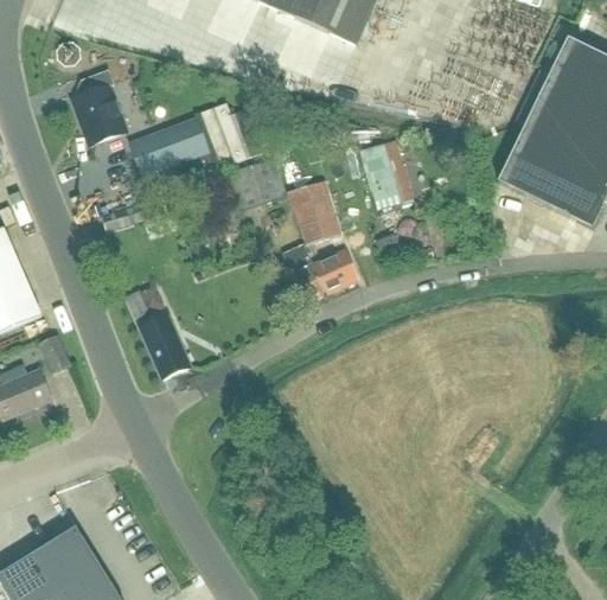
[(257,0),(353,44),(372,0),(257,0)]
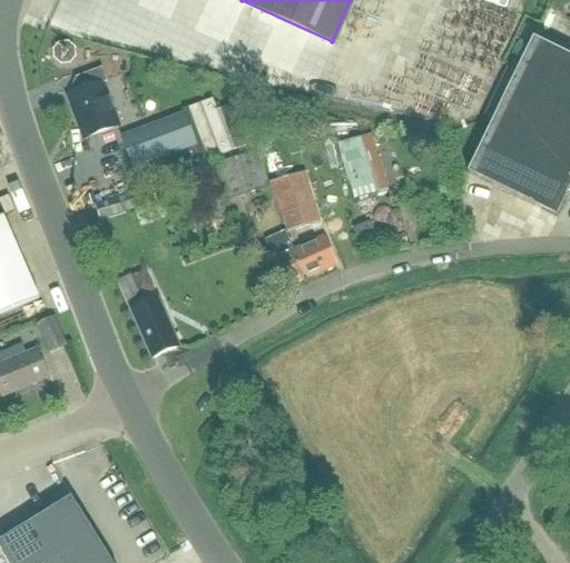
[(569,49),(534,31),(468,166),(557,209),(569,181),(569,49)]
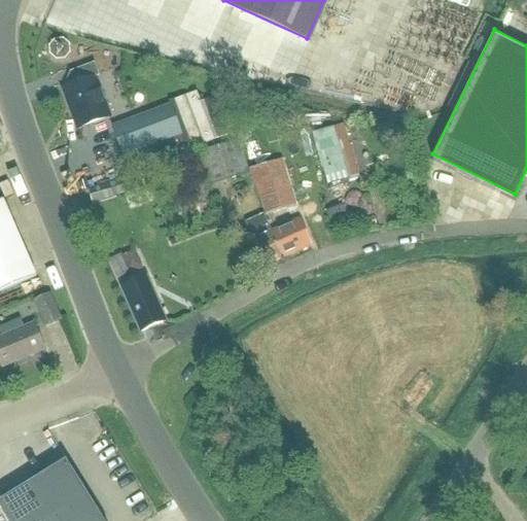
[(65,39),(53,40),(54,53),(66,51),(65,39)]
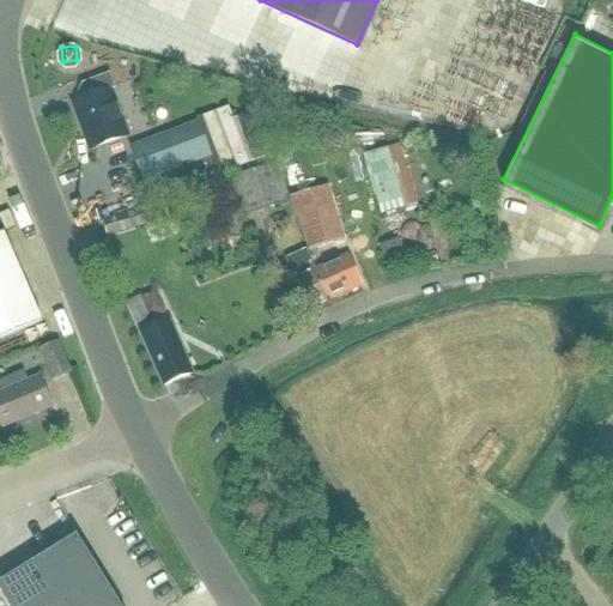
[(473,82),(497,83),(498,59),(474,58),(473,82)]
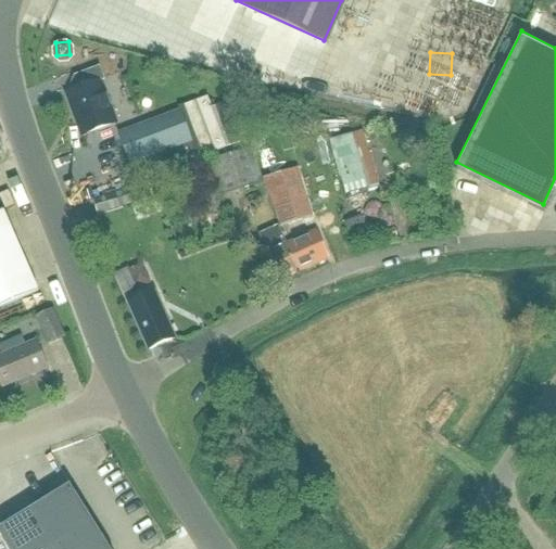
[(74,72),(68,88),(66,89),(83,131),(115,119),(99,77),(103,75),(98,62),(74,72)]
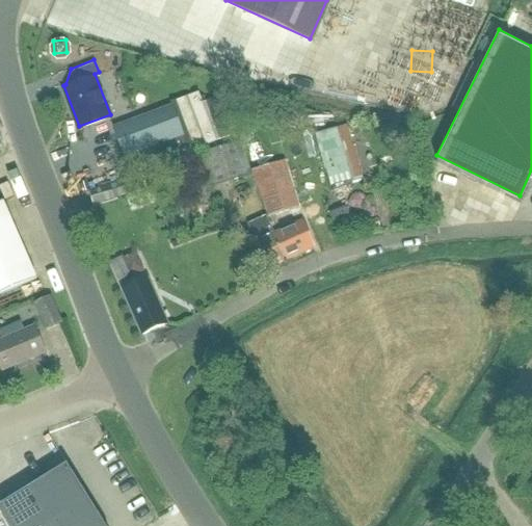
[(183,133),(188,148),(230,132),(216,94),(202,100),(197,88),(169,99),(170,102),(183,133)]
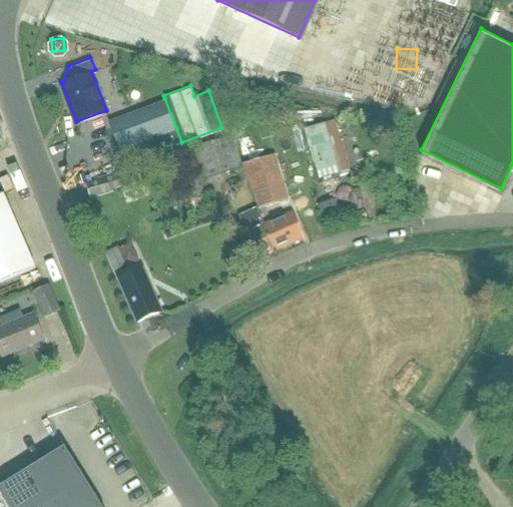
[(164,98),(109,119),(120,148),(176,128),(164,98)]
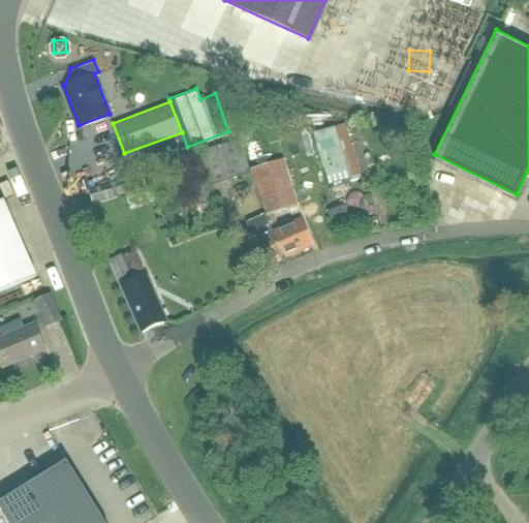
[(349,139),(346,129),(344,121),(312,129),(328,184),(350,180),(349,174),(356,173),(352,154),(347,140),(349,139)]
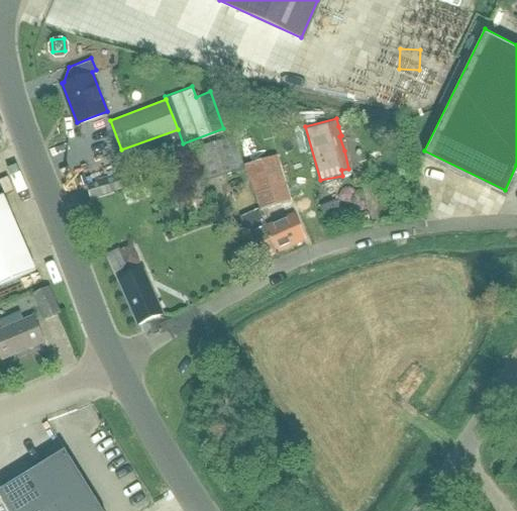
[(178,129),(121,149),(126,165),(183,143),(178,129)]
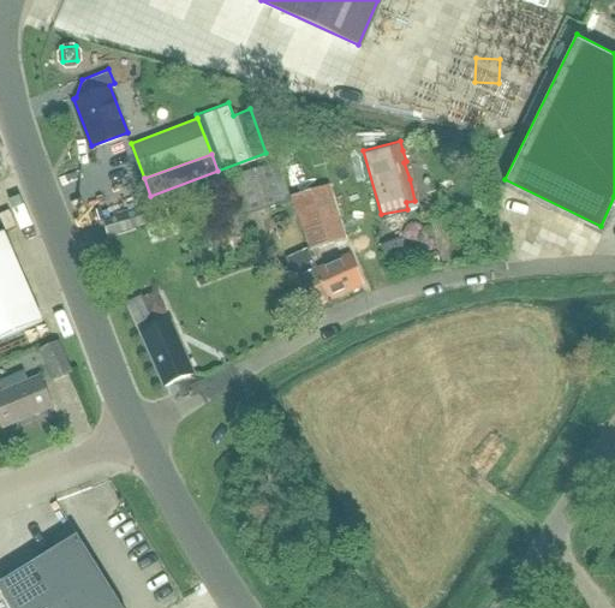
[(276,160),(231,176),(243,213),(290,198),(276,160)]
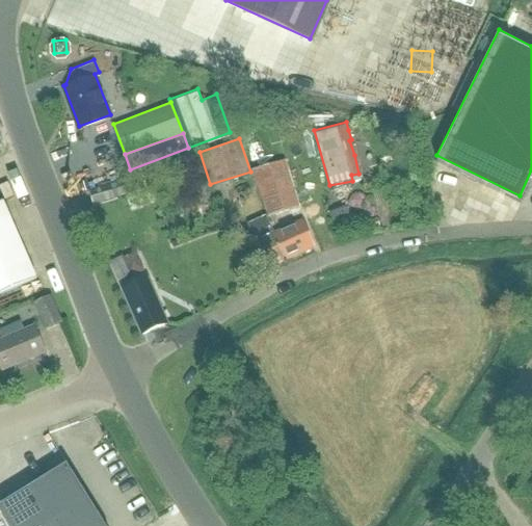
[(267,212),(280,209),(295,204),(298,203),(284,157),(253,166),(267,212)]
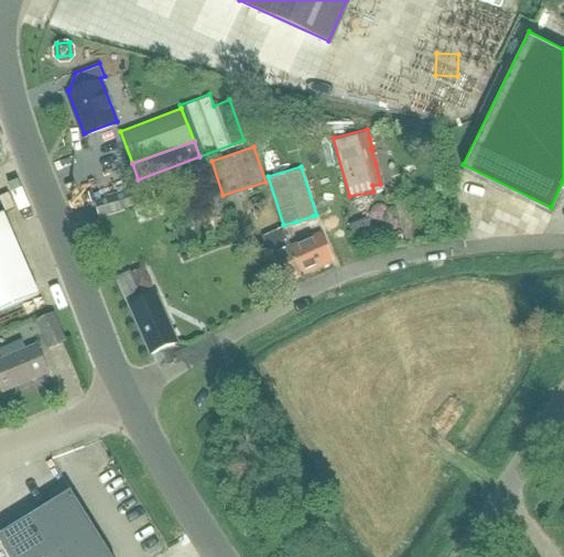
[(154,197),(150,182),(94,198),(98,214),(154,197)]
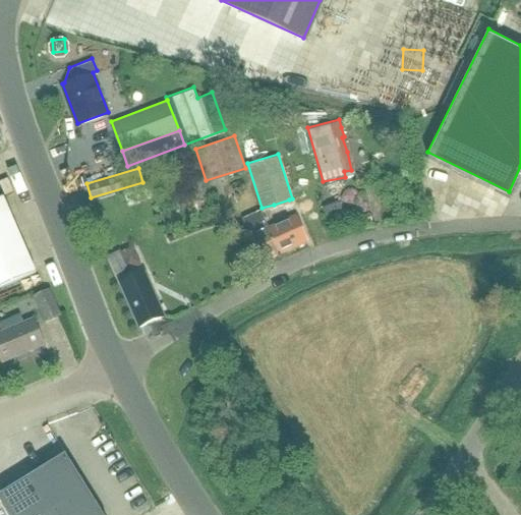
[(0,195),(0,284),(33,270),(1,195),(0,195)]
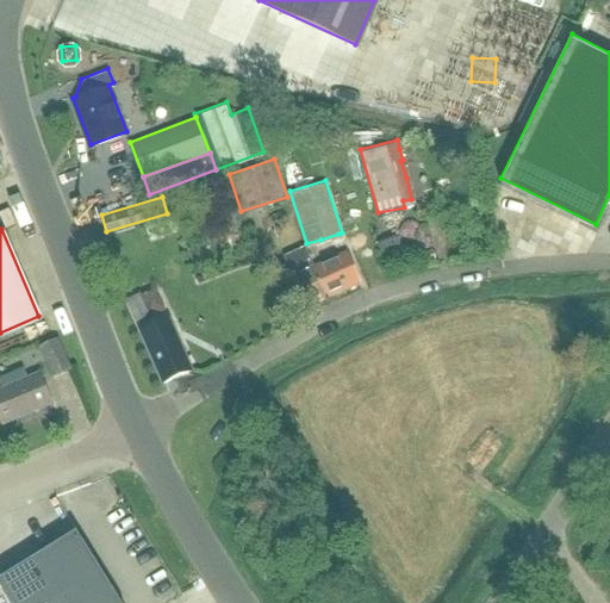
[(305,303),(327,293),(313,263),(313,262),(312,260),(311,258),(304,242),(282,253),(288,268),(290,267),(305,303)]
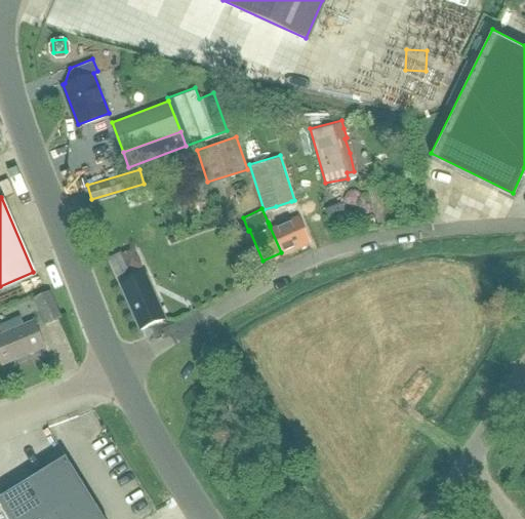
[(309,240),(297,213),(270,226),(270,227),(281,252),(309,240)]
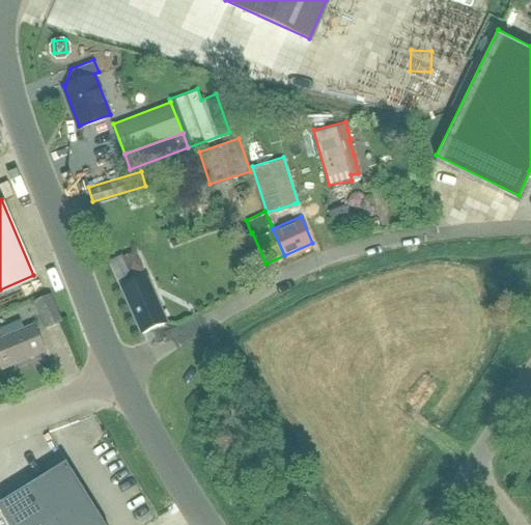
[(117,277),(129,272),(120,253),(120,252),(109,257),(117,277)]
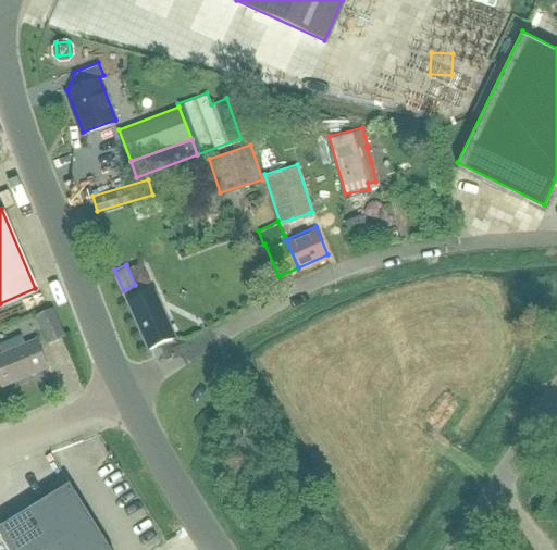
[(153,289),(128,300),(148,346),(173,335),(153,289)]
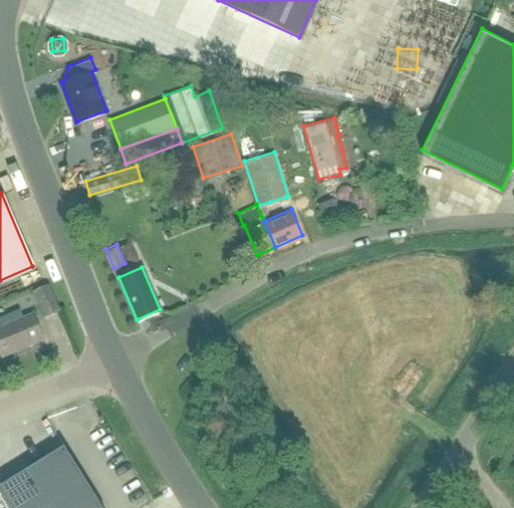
[(49,282),(32,289),(43,315),(59,308),(60,308),(49,282)]
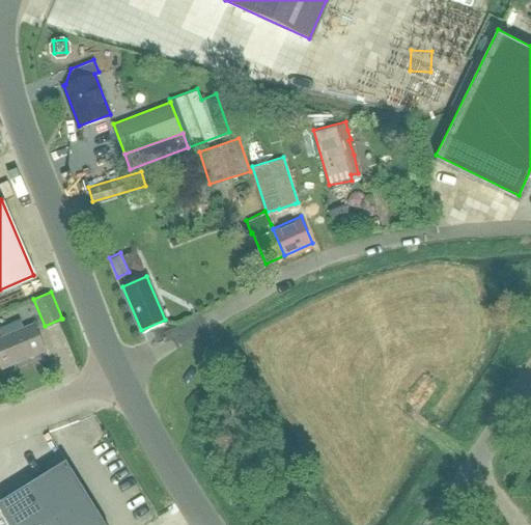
[(9,332),(0,335),(0,362),(1,366),(45,348),(33,322),(20,328),(18,323),(7,327),(9,332)]
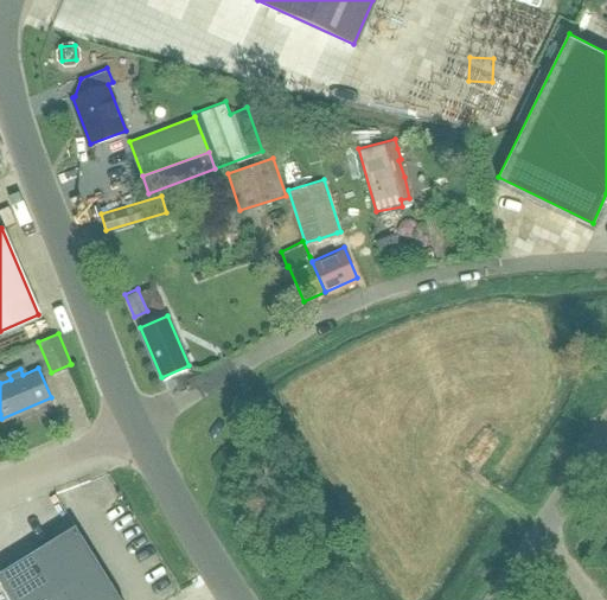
[(34,550),(65,599),(122,599),(76,525),(34,550)]
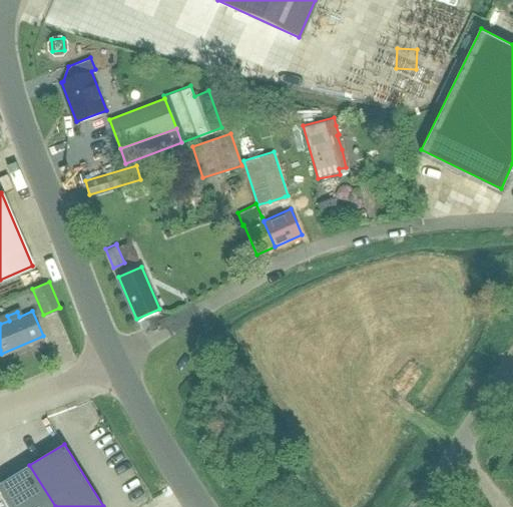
[(55,506),(29,465),(0,483),(0,492),(9,506),(55,506)]
